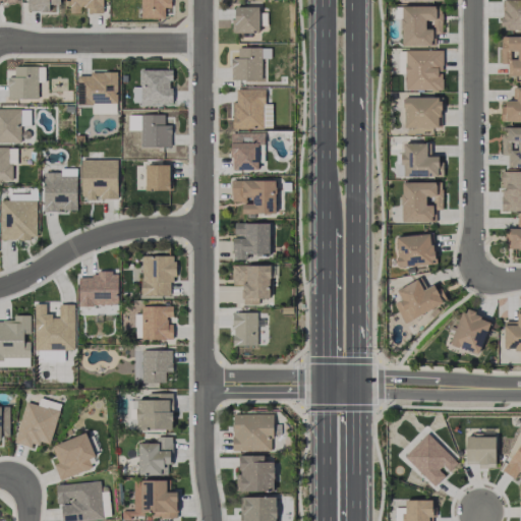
[(26,0),(26,11),(49,11),(49,4),(59,4),(58,0),(26,0)]
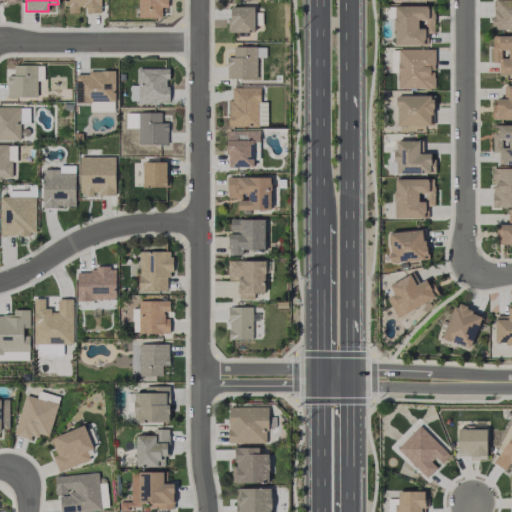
[(100,0),(67,0),(68,13),(79,13),(79,11),(100,11),(100,0)]
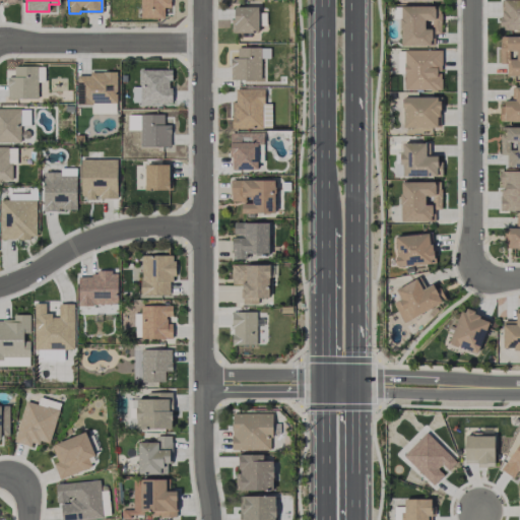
[(165,17),(165,7),(171,7),(170,0),(140,0),(141,18),(165,17)]
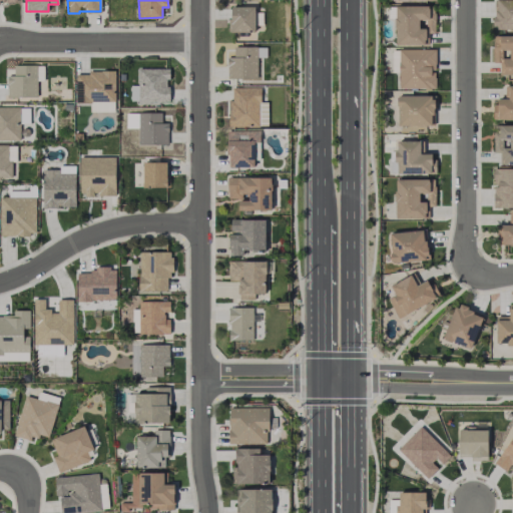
[(512,0),(494,0),(494,29),(512,29),(512,0)]
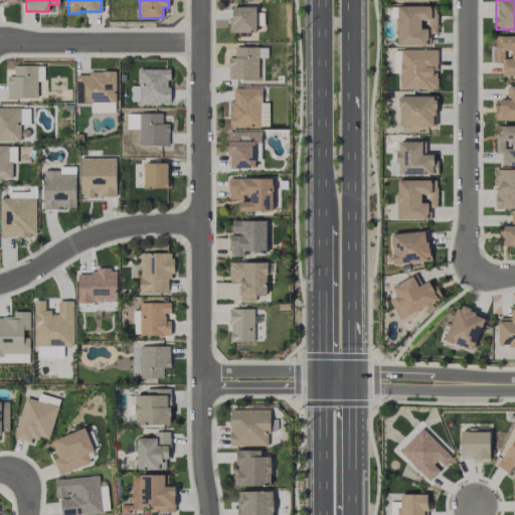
[(427,45),(426,34),(437,33),(437,19),(431,20),(431,6),(396,6),(397,45),(427,45)]
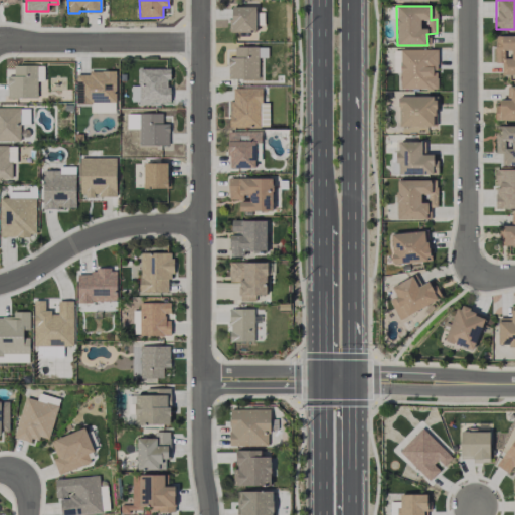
[(230,32),(256,32),(255,7),(230,7),(230,32)]
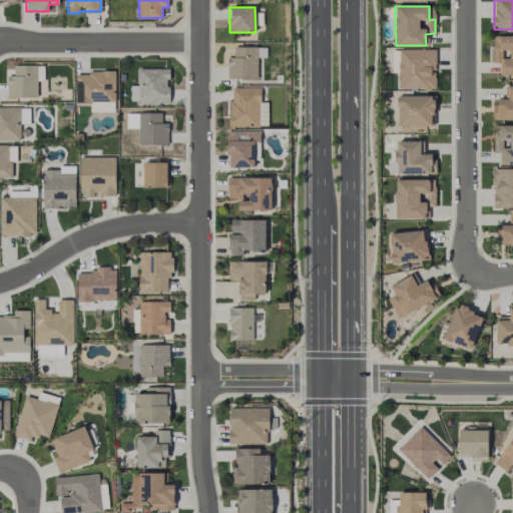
[(512,74),(512,35),(493,35),(493,62),(500,63),(500,74),(512,74)]
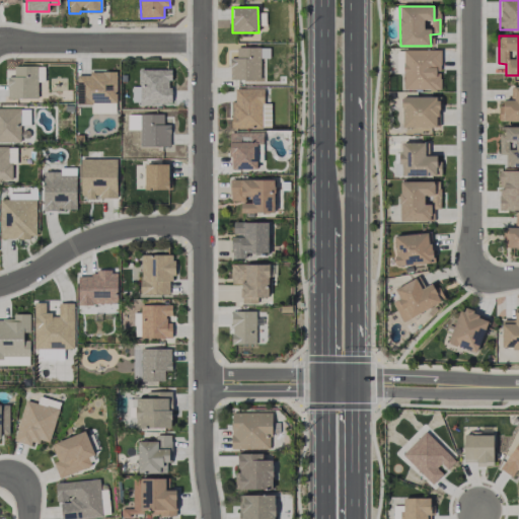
[(261,80),(261,58),(270,58),(270,49),(230,48),(229,79),(261,80)]
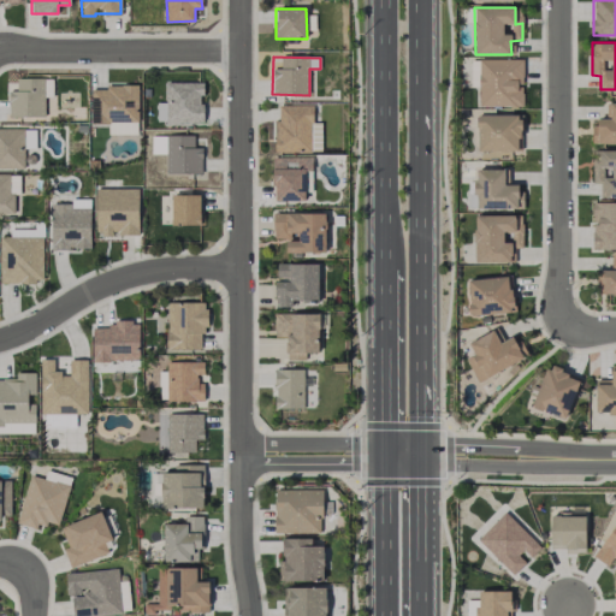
[(523,60),(479,59),(478,106),(522,107),(523,60)]
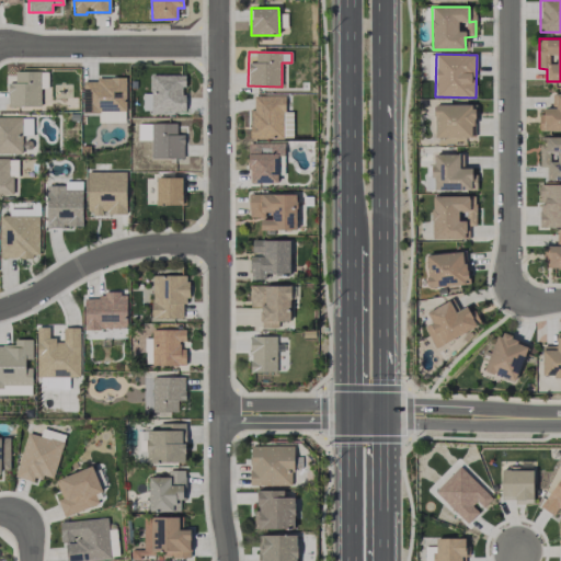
[(8,106),(41,107),(41,89),(47,89),(48,72),(15,71),(15,83),(9,82),(8,106)]
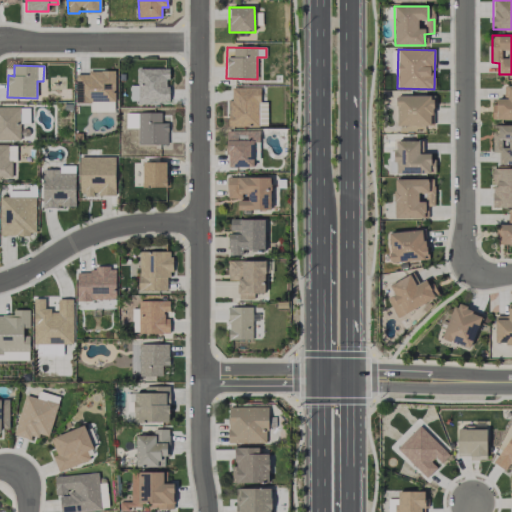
[(168,102),(168,67),(136,67),(136,85),(130,85),(130,102),(168,102)]
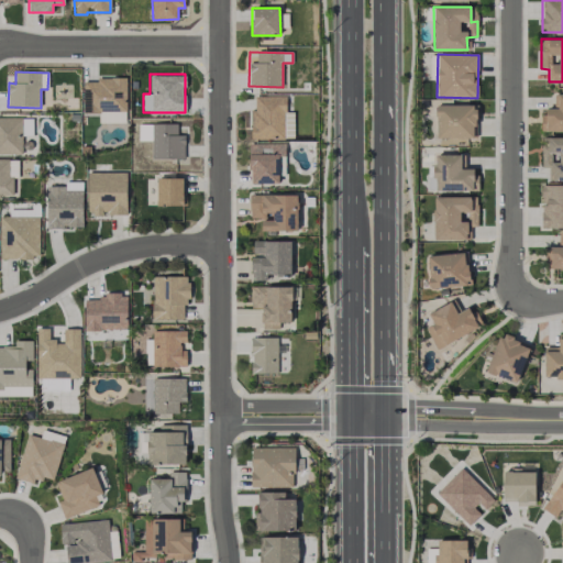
[(125,79),(81,79),(81,112),(127,112),(125,79)]
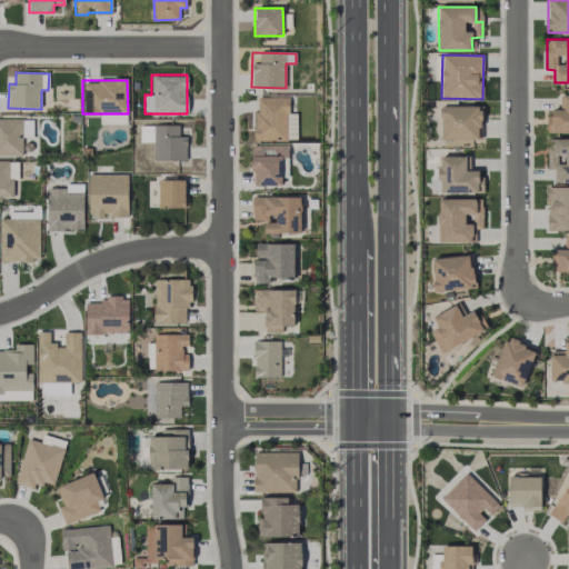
[(568,95),(560,95),(560,110),(548,109),(548,132),(568,132),(568,95)]
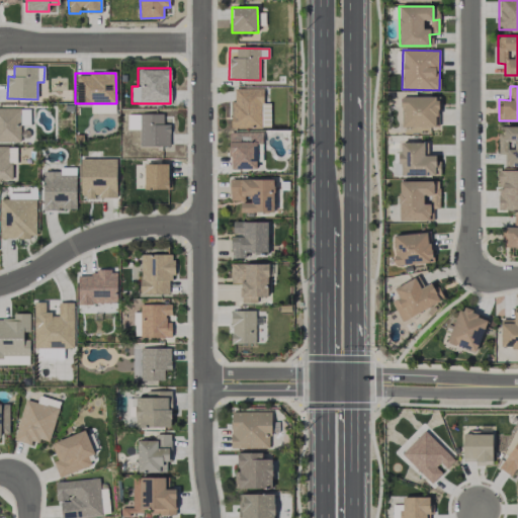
[(231,127),(270,127),(270,103),(263,103),(263,88),(234,89),(235,101),(231,101),(231,127)]
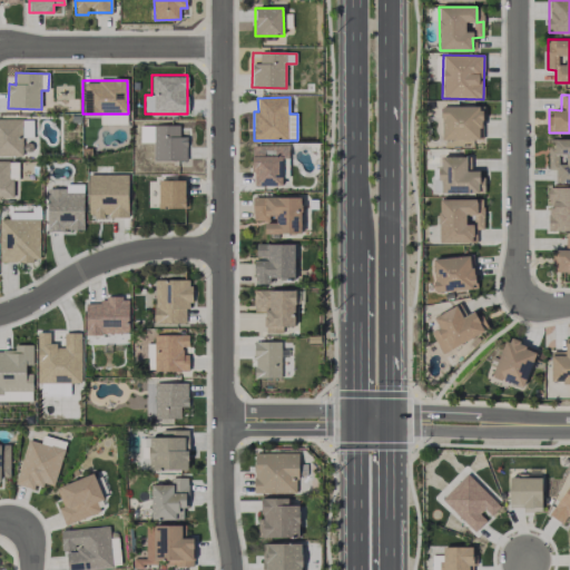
[(482,139),(481,106),(441,107),(442,140),(482,139)]
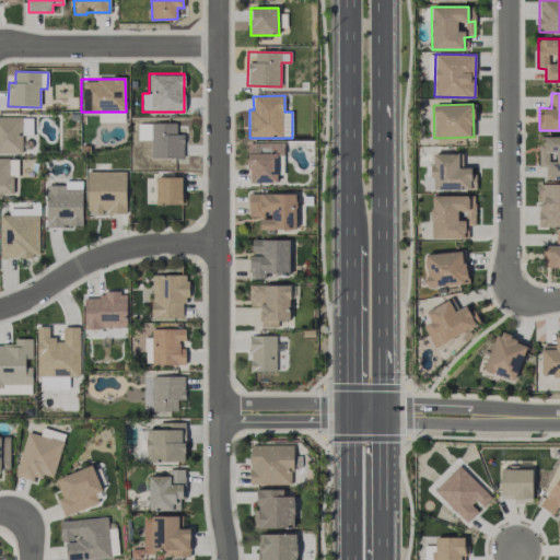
[(32,117),(0,117),(0,152),(22,153),(22,136),(33,135),(32,117)]
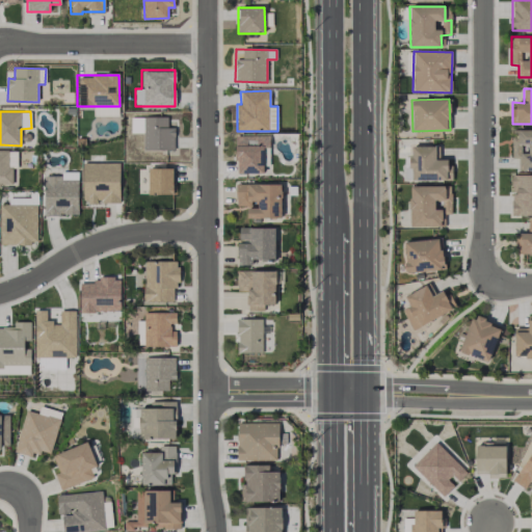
[(143,150),(175,151),(175,128),(167,128),(167,116),(143,116),(143,150)]
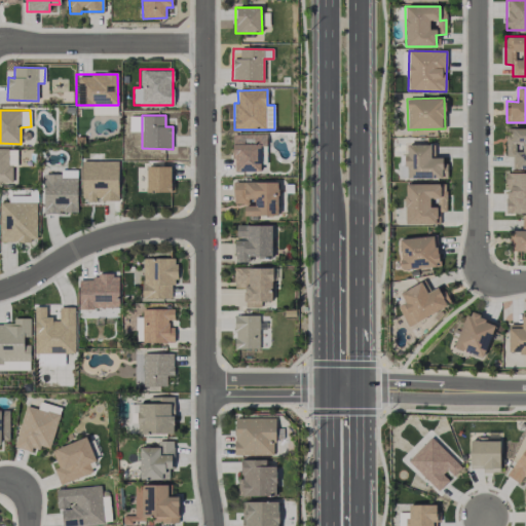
[(525,128),(505,128),(506,156),(513,156),(513,170),(525,168),(525,128)]
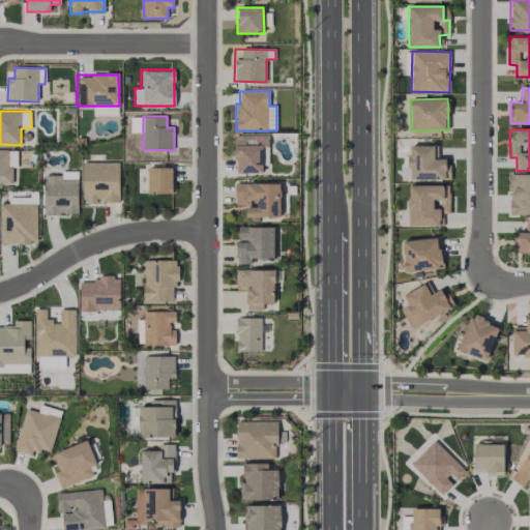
[(235,173),(263,173),(263,162),(268,162),(268,136),(236,135),(235,173)]
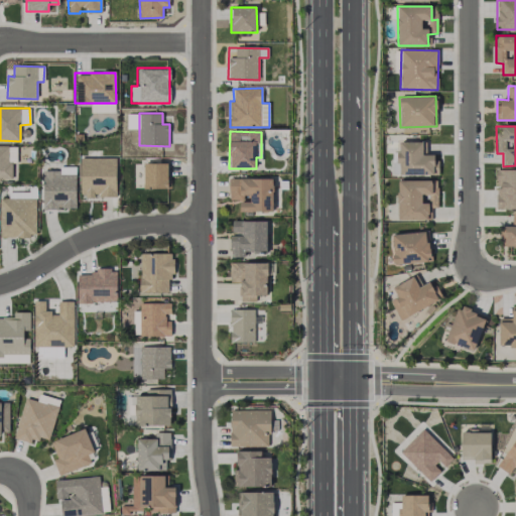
[(397,142),(398,175),(437,174),(437,170),(434,170),(434,154),(423,155),(422,141),(397,142)]
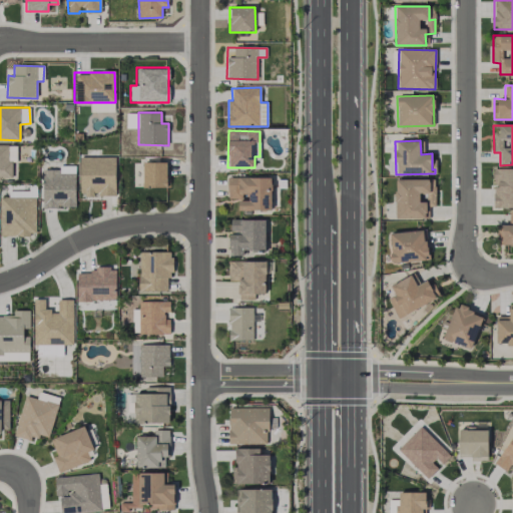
[(0,177),(11,178),(12,162),(16,162),(16,145),(0,144),(0,177)]
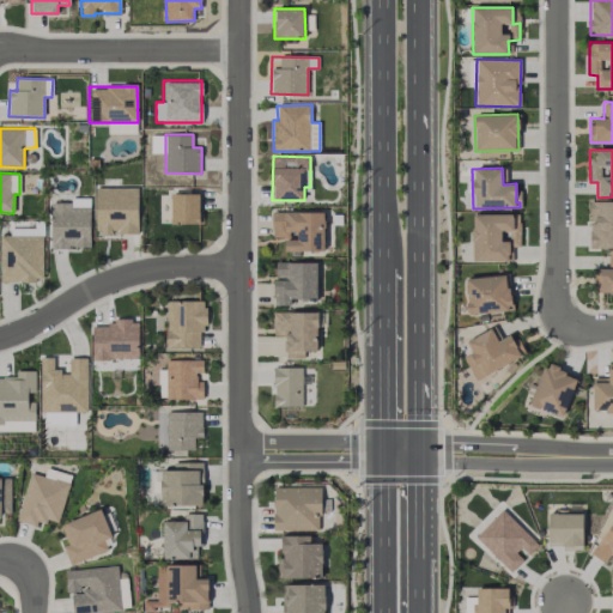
[(139,234),(138,187),(95,188),(96,235),(139,234)]
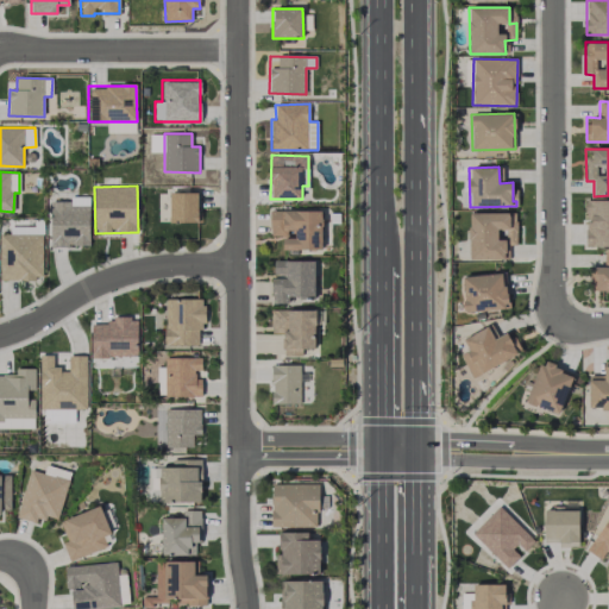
[(198,223),(199,193),(170,193),(170,223),(198,223)]
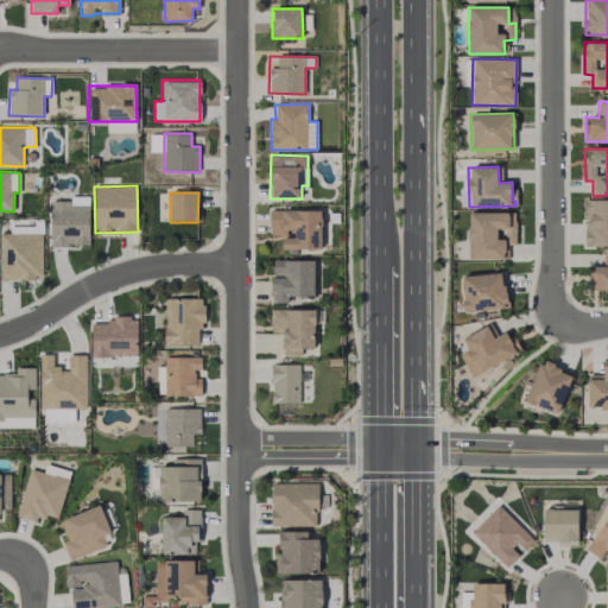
[(89,245),(89,198),(50,200),(50,247),(67,247),(67,245),(89,245)]
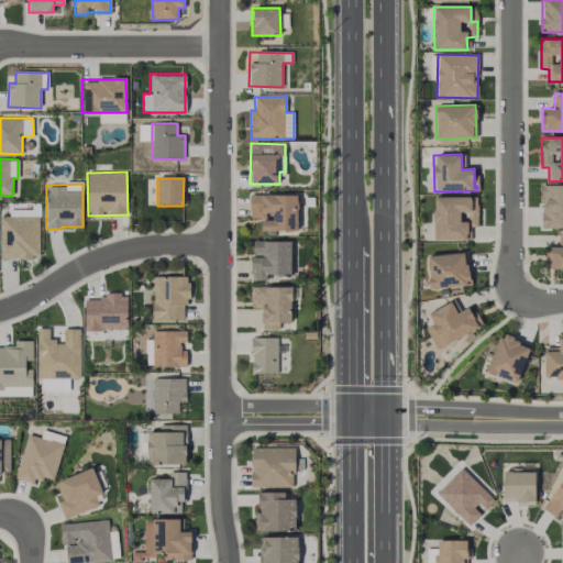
[(541,228),(562,228),(562,185),(541,186),(541,228)]
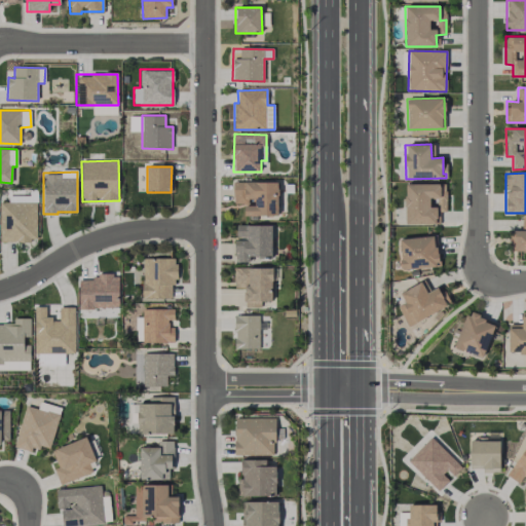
[(277,216),(277,182),(233,182),(233,201),(255,202),(255,205),(243,205),(243,216),(277,216)]
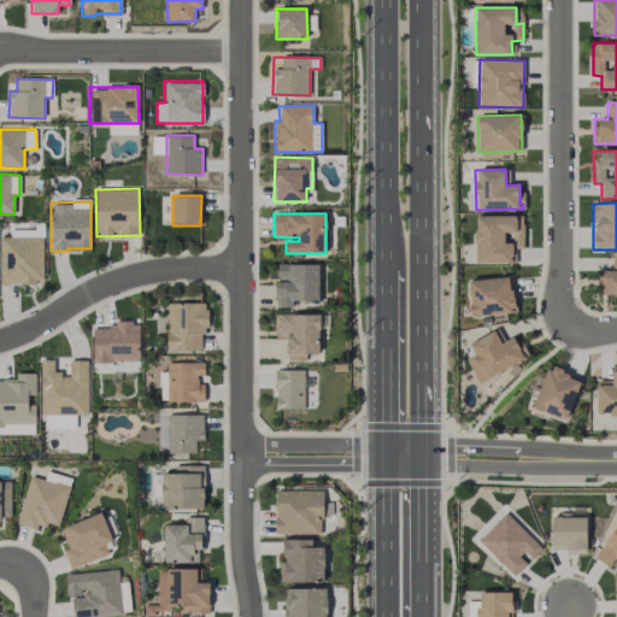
[(516,216),(476,215),(475,263),(512,263),(512,247),(523,247),(524,231),(516,231),(516,216)]
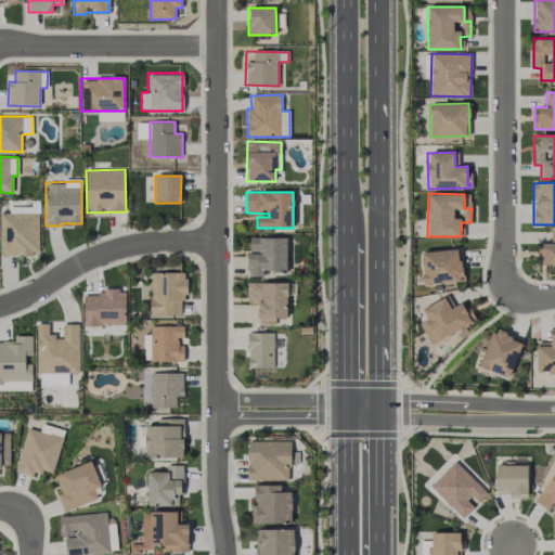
[(0,255),(38,255),(39,213),(0,213),(0,255)]
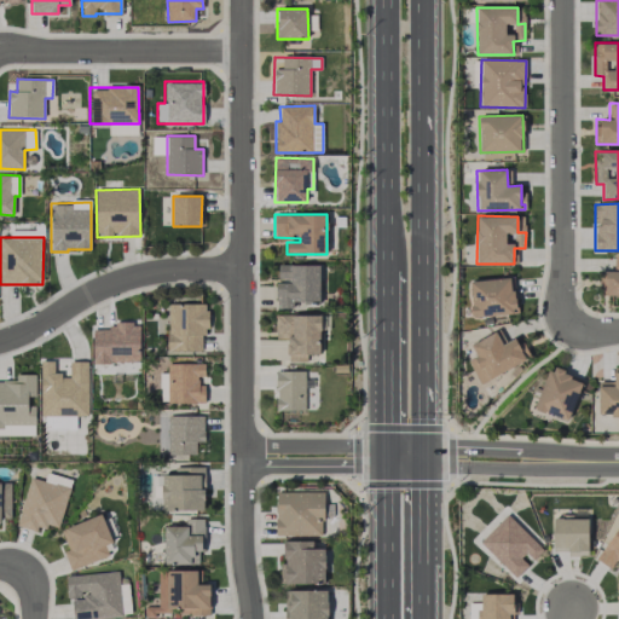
[(600,273),(600,296),(618,295),(618,255),(614,256),(614,273),(600,273)]
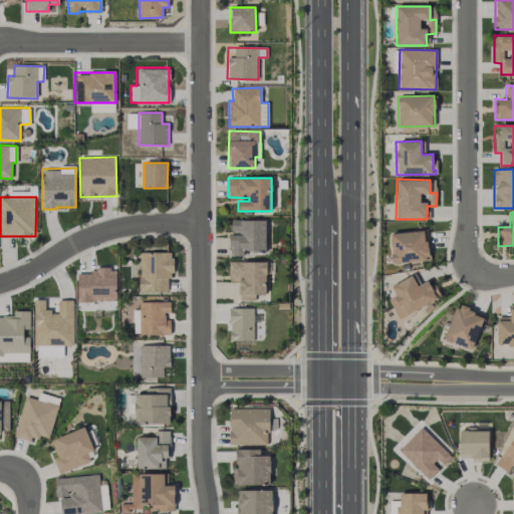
[(229,233),(230,256),(243,256),(243,251),(265,251),(265,220),(231,220),(231,233),(229,233)]
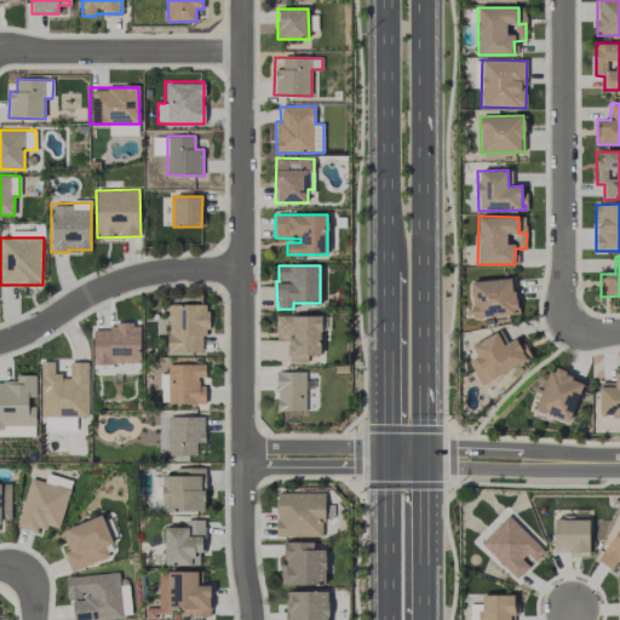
[(471,281),(474,317),(517,315),(516,279),(471,281)]
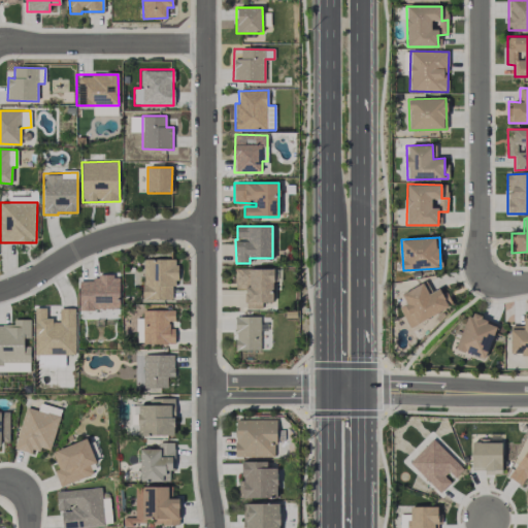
[(175,299),(175,259),(143,259),(143,299),(175,299)]
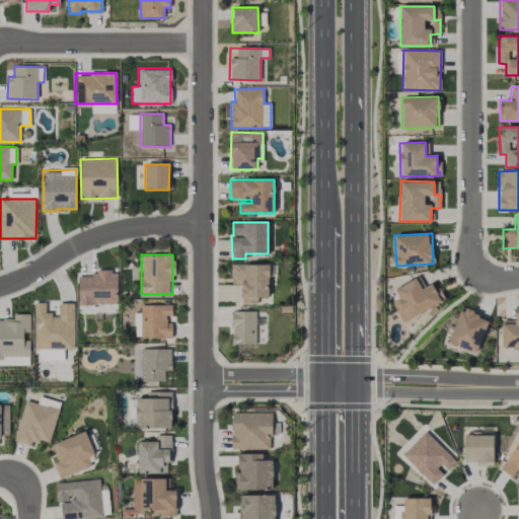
[(269,298),(269,265),(231,264),(231,284),(241,284),(240,303),(256,304),(257,298),(269,298)]
